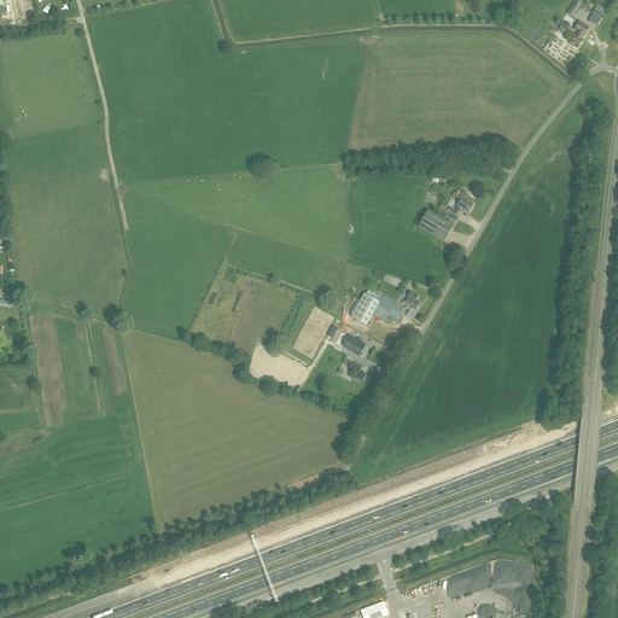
[(583,3),(578,0),(575,0),(567,13),(573,18),(583,3)]
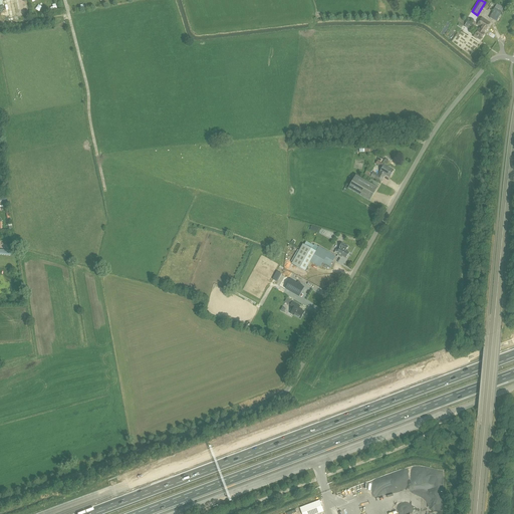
[(495,8),(490,18),(497,21),(504,8),(497,4),(495,8)]
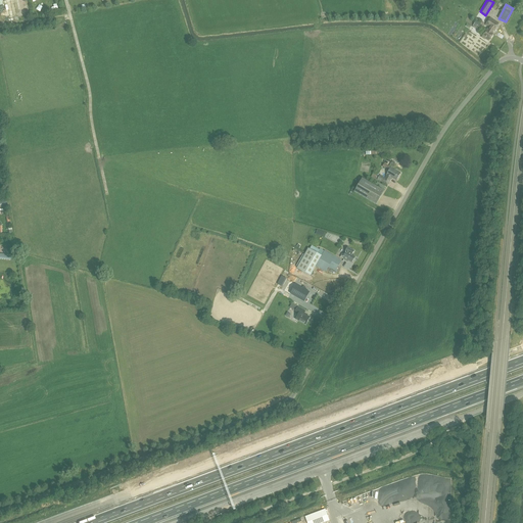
[(488,29),(482,38),(485,40),(485,39),(488,41),(493,34),(492,34),(498,24),(490,17),(485,25),(490,28),(489,29),(488,29)]
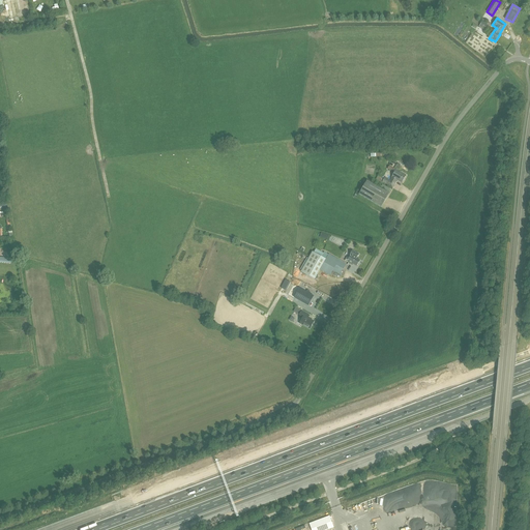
[(482,22),(479,27),(486,31),(490,26),(482,22)]
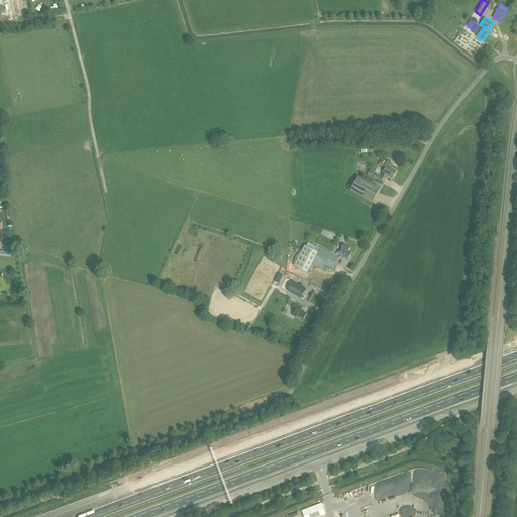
[(383,173),(388,176),(392,179),(396,172),(387,166),(383,173)]
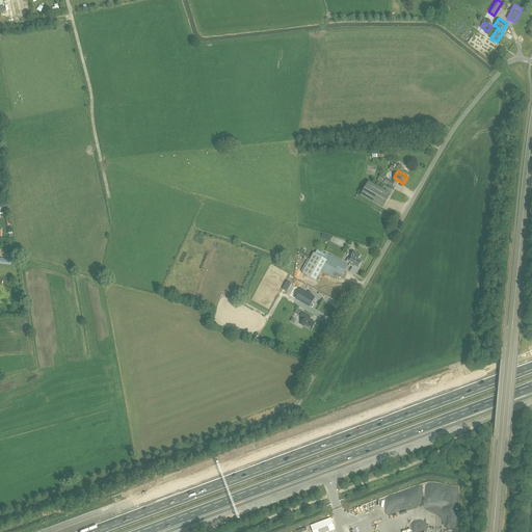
[(395,189),(399,181),(394,178),(392,182),(387,179),(380,175),(377,180),(383,184),(384,183),(395,189)]
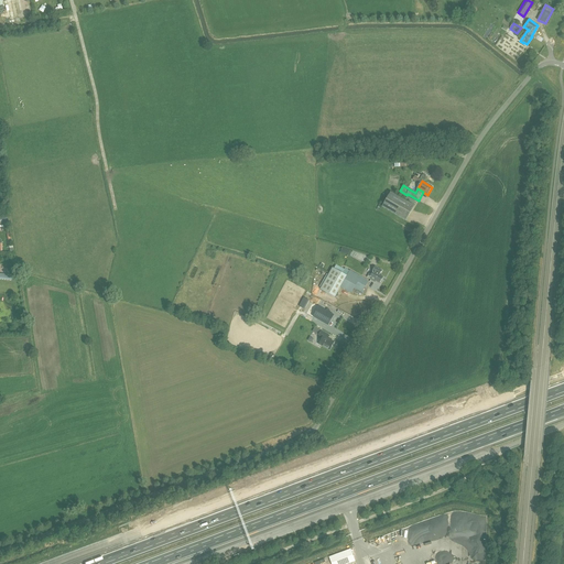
[(407,221),(414,206),(391,193),(382,207),(407,221)]
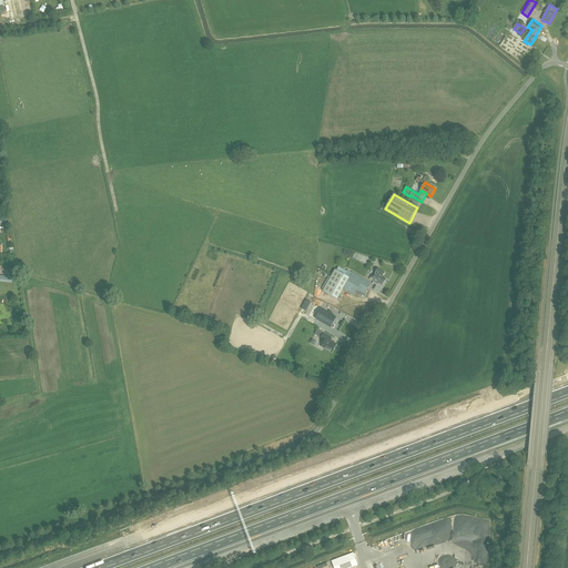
[(344,290),(354,295),(357,290),(365,294),(371,283),(353,273),(347,271),(347,272),(338,267),(336,271),(335,270),(323,291),(337,300),(343,288),(344,290)]
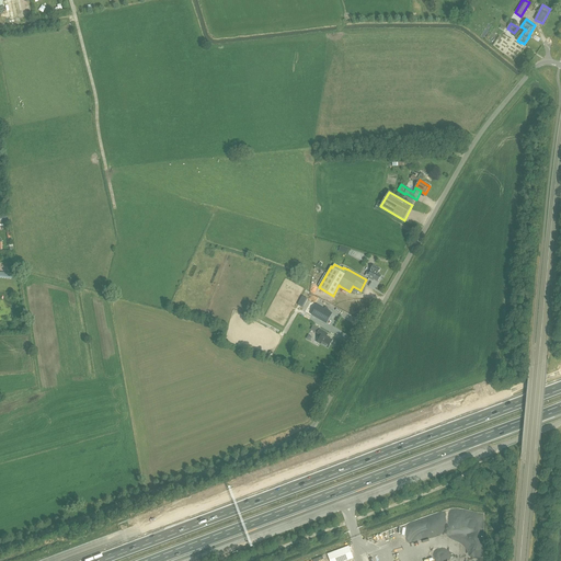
[(380,270),(374,265),(371,270),(373,271),(371,275),(367,273),(366,276),(369,278),(374,281),(374,279),(378,282),(381,276),(378,274),(380,270)]
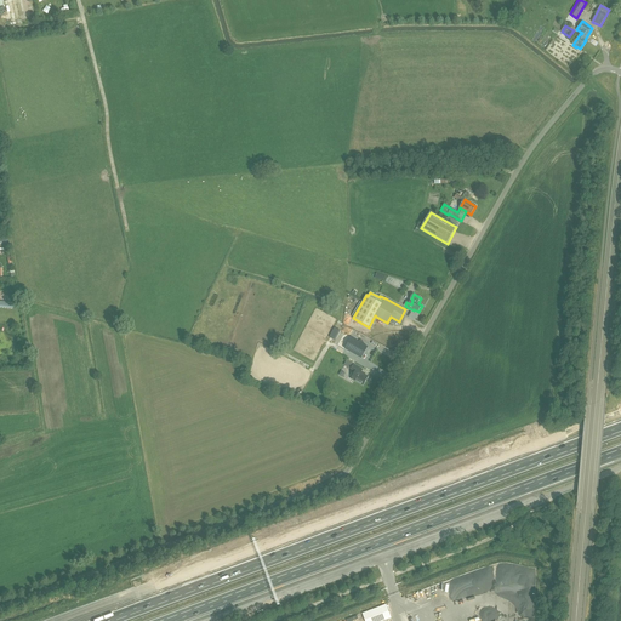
[(352,339),(346,349),(362,358),(368,347),(352,339)]
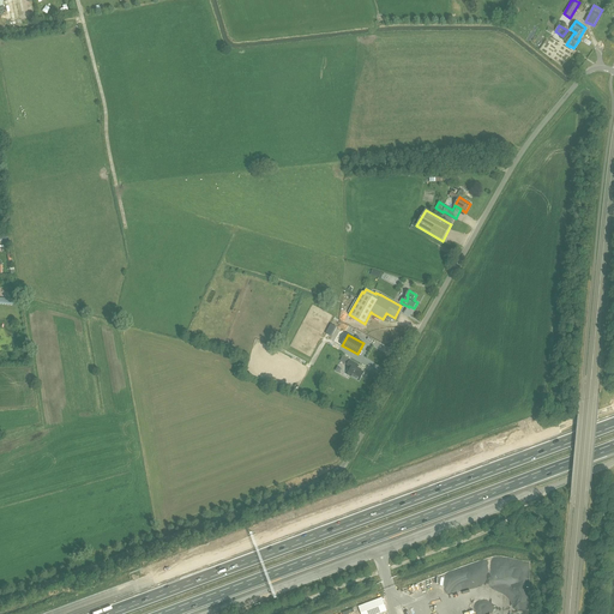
[(348,365),(351,367),(348,374),(359,381),(363,373),(357,369),(359,366),(350,361),(348,365)]
